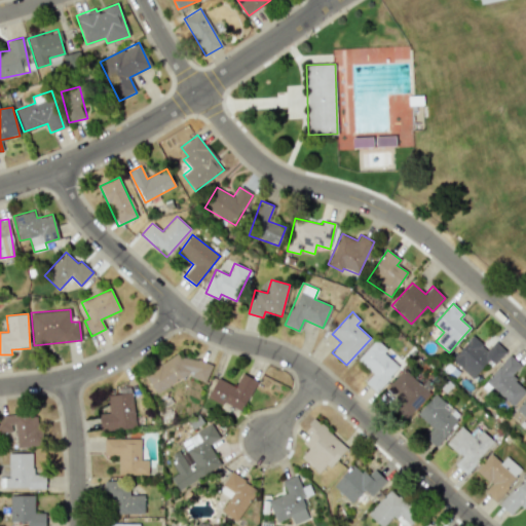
[(489,360),(493,365),(505,351),(495,341),(487,349),(473,336),(451,359),(472,378),(489,360)]
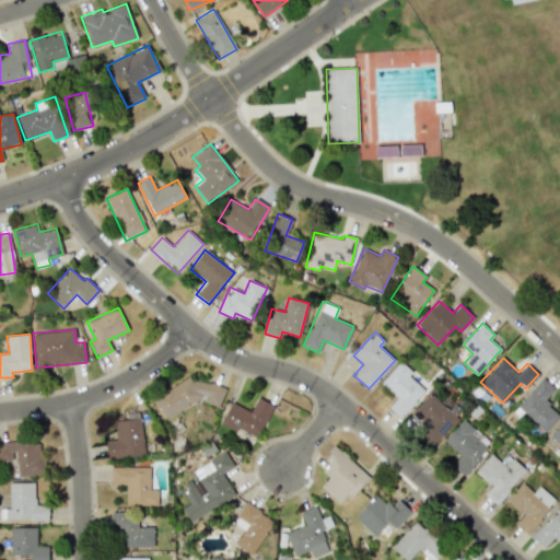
[(397,398),(388,407),(399,418),(426,391),(409,375),(411,372),(400,361),(381,383),(397,398)]
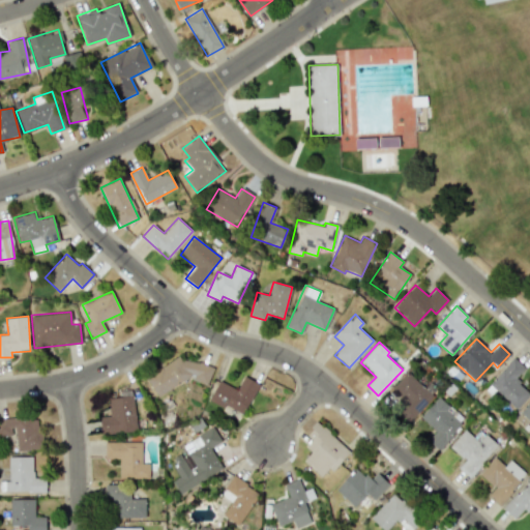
[(157,396),(194,374),(199,383),(213,375),(202,356),(185,365),(180,356),(146,377),(157,396)]
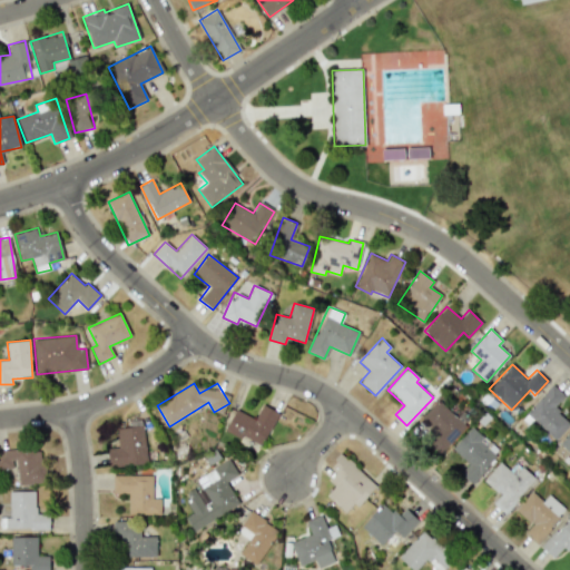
[(569,423),(569,422),(553,408),(564,395),(552,384),(526,413),(554,441),(569,423)]
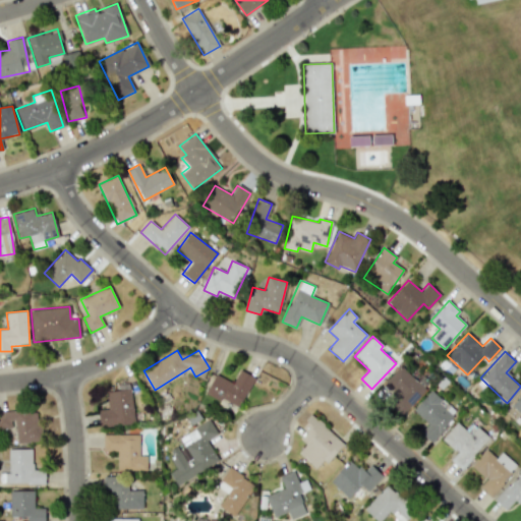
[(389,404),(402,415),(426,390),(400,365),(384,383),(397,395),(389,404)]
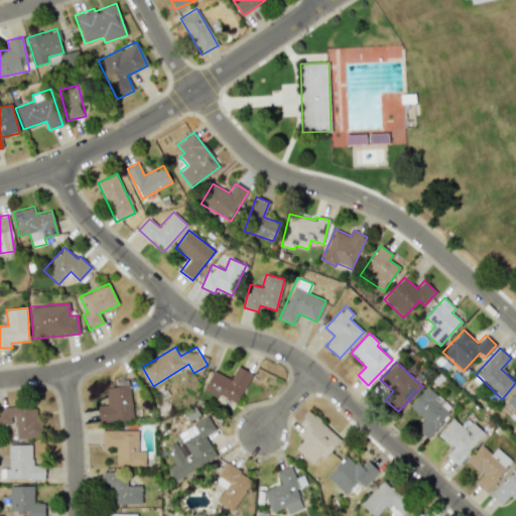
[(204,389),(237,404),(251,373),(237,366),(231,378),(213,370),(204,389)]
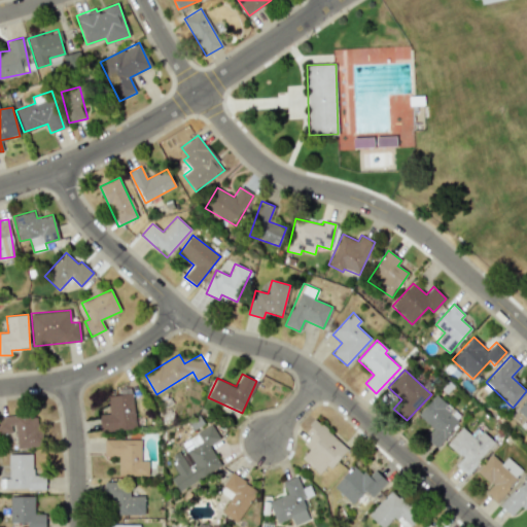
[(133,393),(107,395),(108,414),(99,414),(100,430),(135,428),(133,393)]
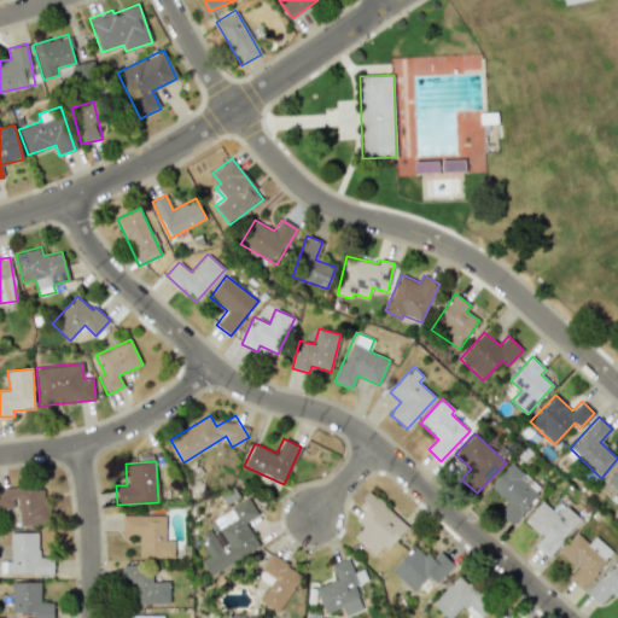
[(617,491),(617,467),(606,481),(617,491)]
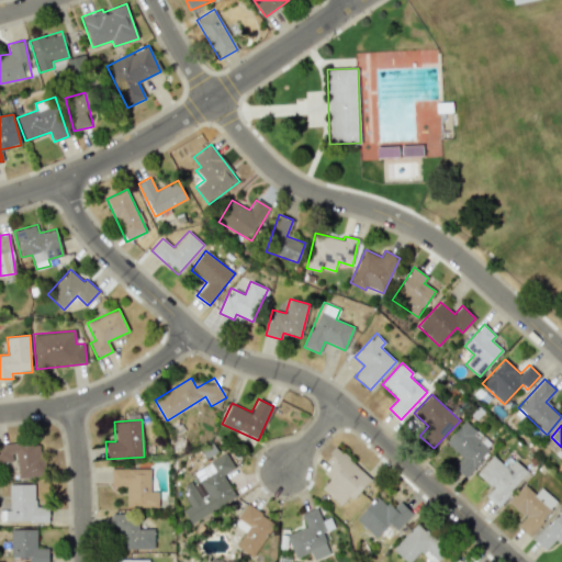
[(18,478),(43,476),(41,442),(0,444),(0,461),(18,461),(18,478)]
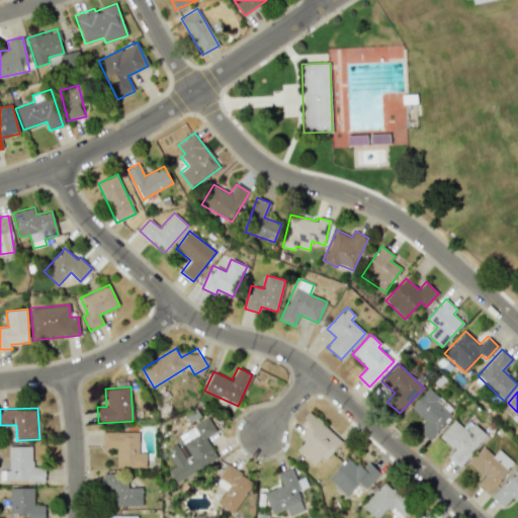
[(342,441),(313,414),(295,433),(305,441),(296,450),(314,465),(322,457),(325,460),(342,441)]
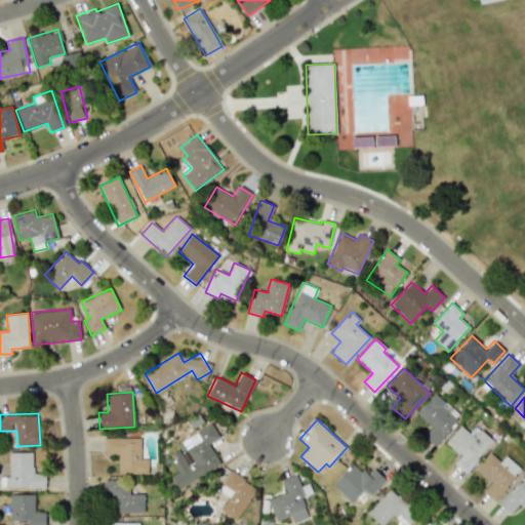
[(180,440),(185,448),(169,456),(178,472),(170,476),(178,489),(220,465),(208,444),(218,437),(210,423),(180,440)]
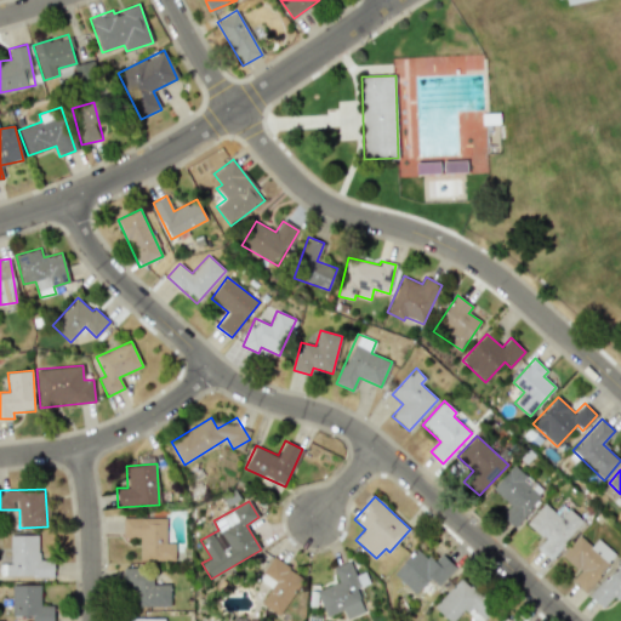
[(536,548),(550,559),(584,522),(569,508),(560,517),(545,502),(527,523),(545,539),(536,548)]
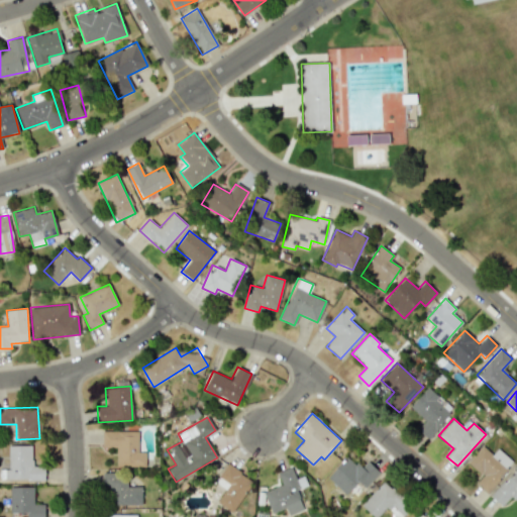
[(102,431),(102,447),(116,447),(116,467),(145,467),(145,451),(137,452),(137,430),(102,431)]
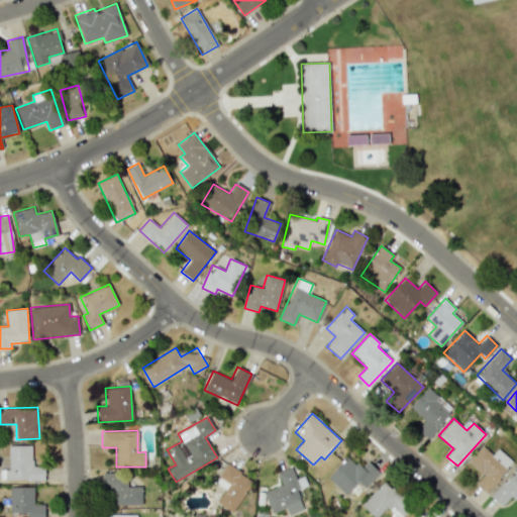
[(8,445),(8,469),(0,469),(0,480),(44,480),(43,467),(31,467),(31,445),(8,445)]
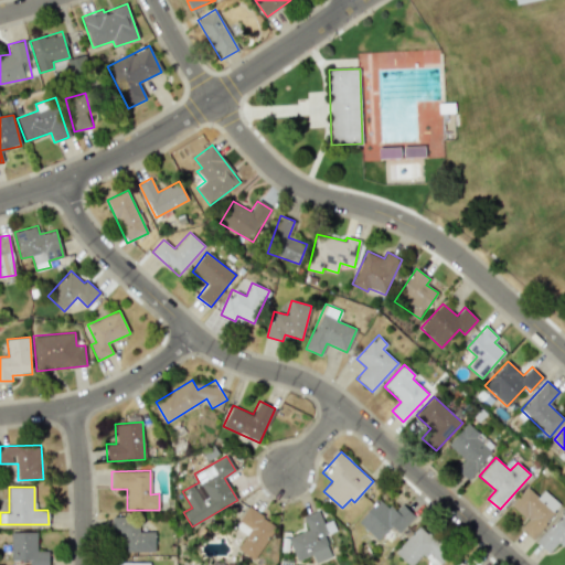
[(511,507),(526,519),(520,529),(533,540),(560,503),(543,490),(539,497),(525,487),(511,507)]
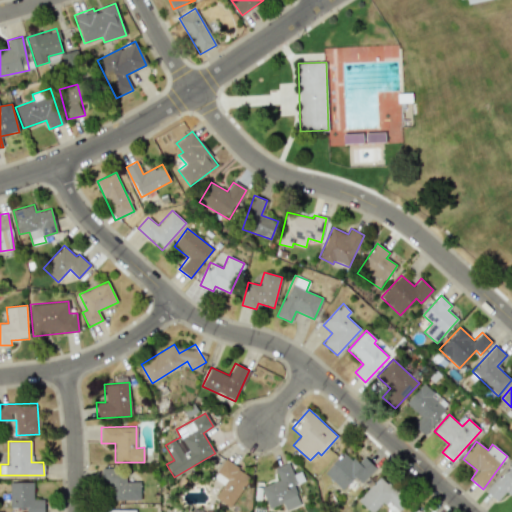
[(324,472),(342,490),(354,477),(362,484),(376,468),(364,456),(356,464),(343,452),(324,472)]
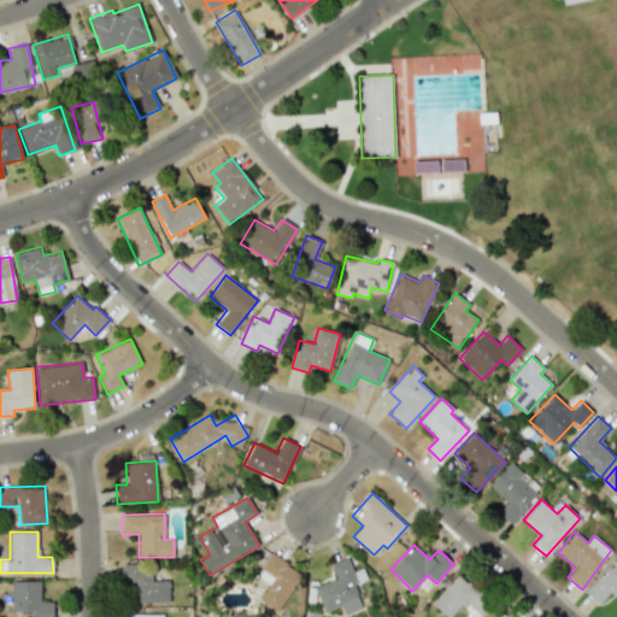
[(259,600),(278,611),(301,573),(270,553),(257,576),(269,583),(259,600)]
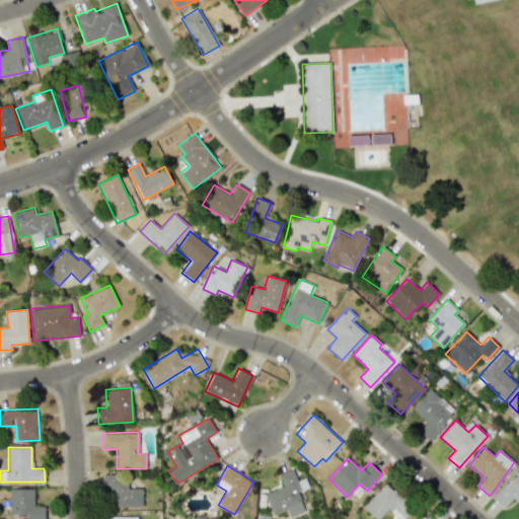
[(518,467),(494,499),(505,508),(513,497),(518,501),(518,467)]
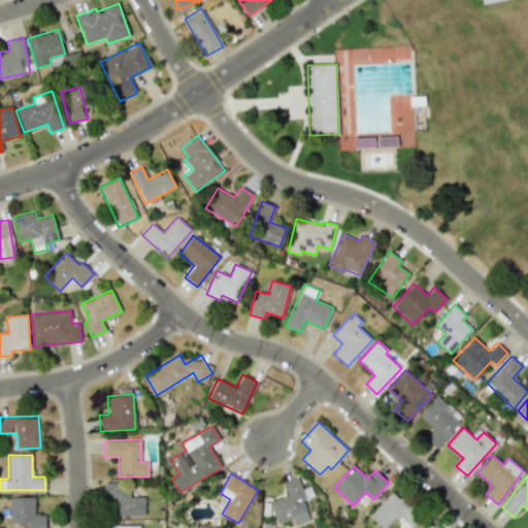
[(310,521),(303,499),(314,496),(310,487),(302,490),(298,477),(283,483),(288,495),(269,501),(277,524),(292,519),(294,526),(310,521)]
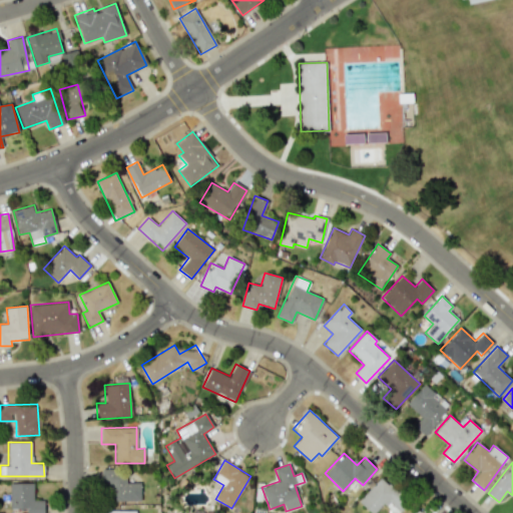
[(140,500),(140,483),(124,483),(123,469),(102,469),(102,501),(140,500)]
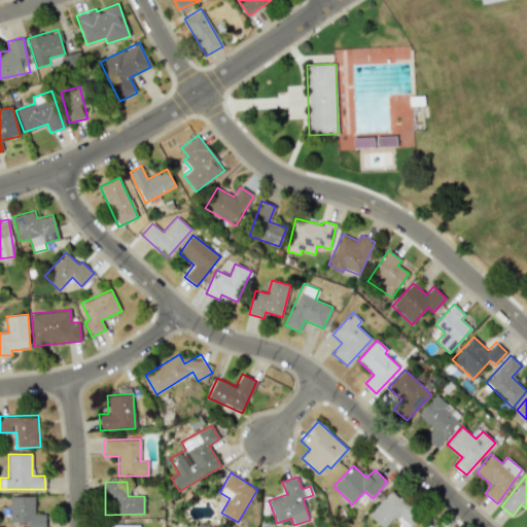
[(381,526),(384,526),(393,518),(402,526),(408,526),(419,516),(392,490),(369,515),(381,526)]
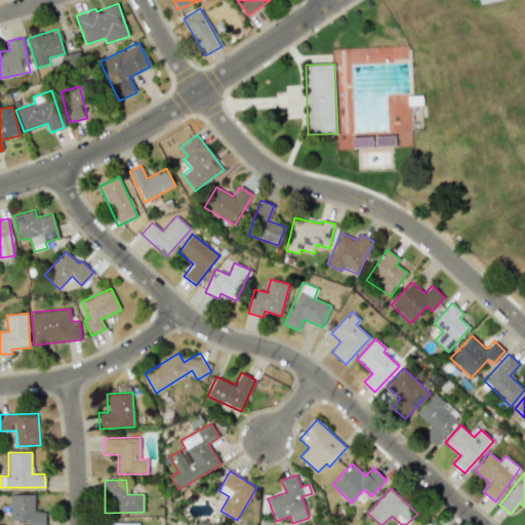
[(10,521),(27,520),(27,524),(44,524),(44,512),(34,512),(34,494),(9,494),(10,521)]
